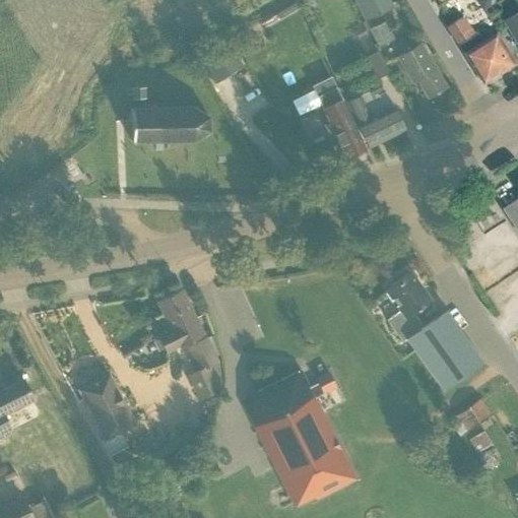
[(390,0),(354,0),(367,22),(395,8),(390,0)]
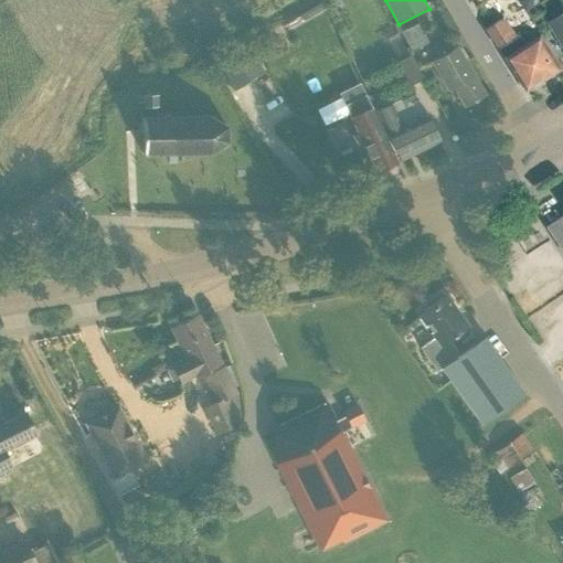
[(521,0),(528,11),(534,8),(535,0),(521,0)]
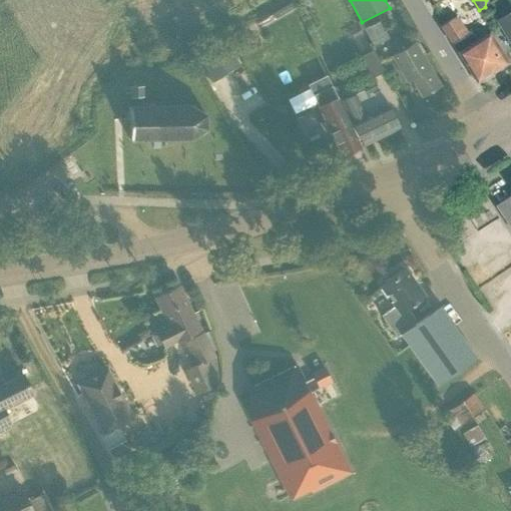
[(510,14),(500,21),(510,38),(510,14)]
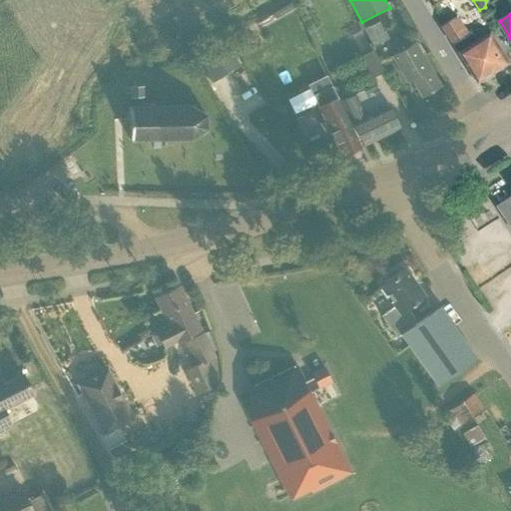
[(480,83),(510,64),(510,60),(492,32),(479,41),(472,31),(470,33),(459,16),(443,26),(480,83)]
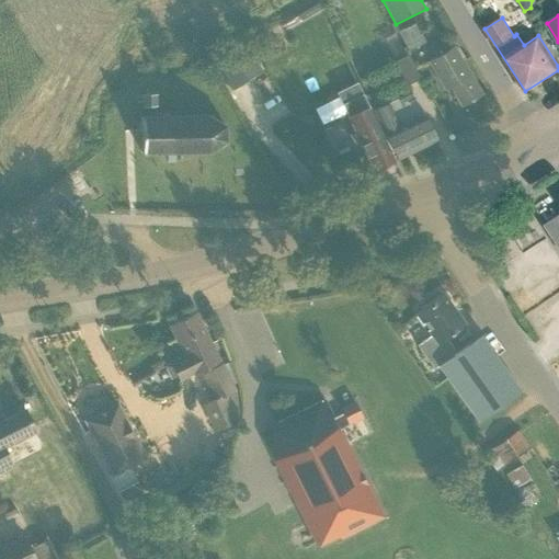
[(411,52),(426,44),(417,25),(400,32),(411,52)]
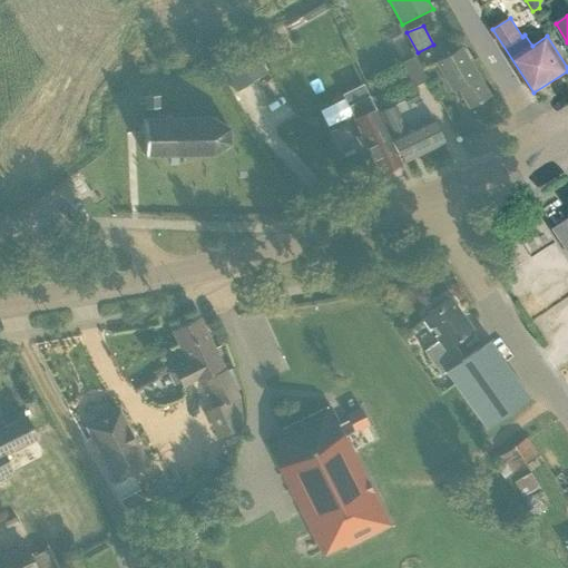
[(470,109),(490,98),(462,49),(438,64),(454,92),(459,90),(470,109)]
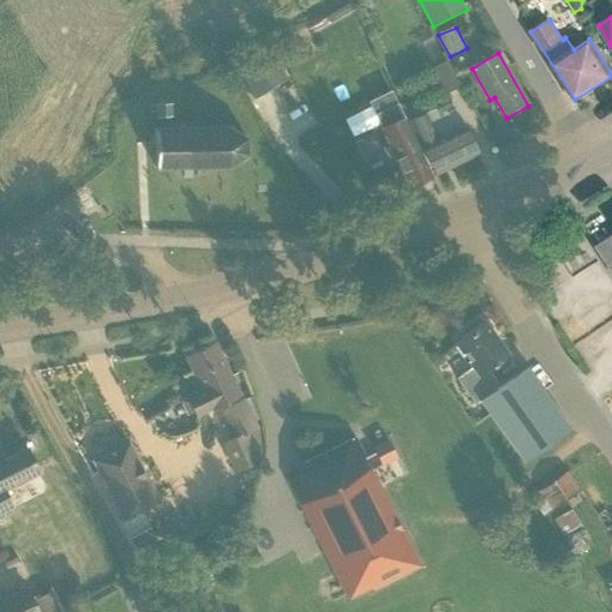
[(447,95),(462,88),(449,63),(433,70),(447,95)]
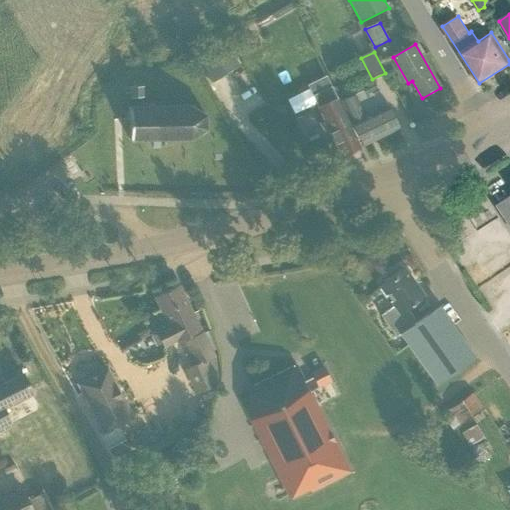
[(343,157),(361,148),(335,94),(342,90),(335,75),(313,85),(323,106),(319,108),(327,123),(323,125),(327,132),(330,131),(343,157)]
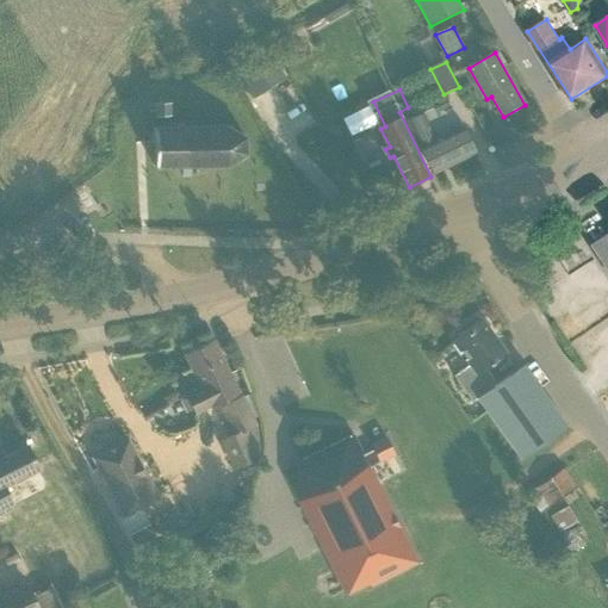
[(423,115),(409,122),(434,174),(435,174),(451,167),(477,154),(457,115),(451,101),(423,115)]
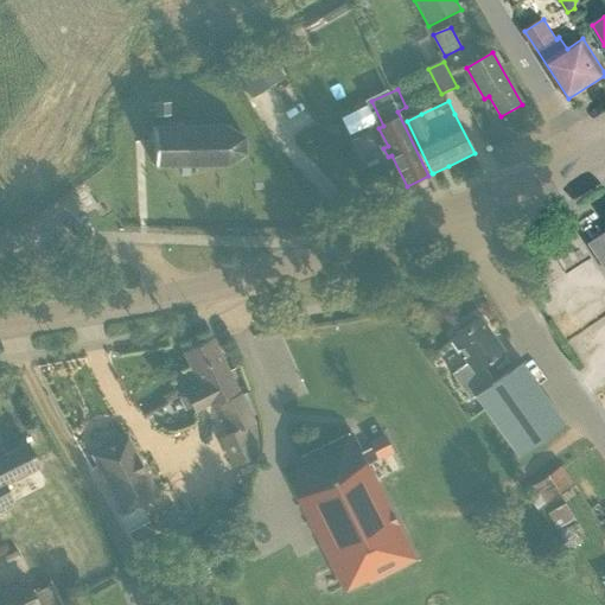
[(229,166),(247,155),(244,138),(227,127),(154,128),(155,148),(155,167),(229,166)]
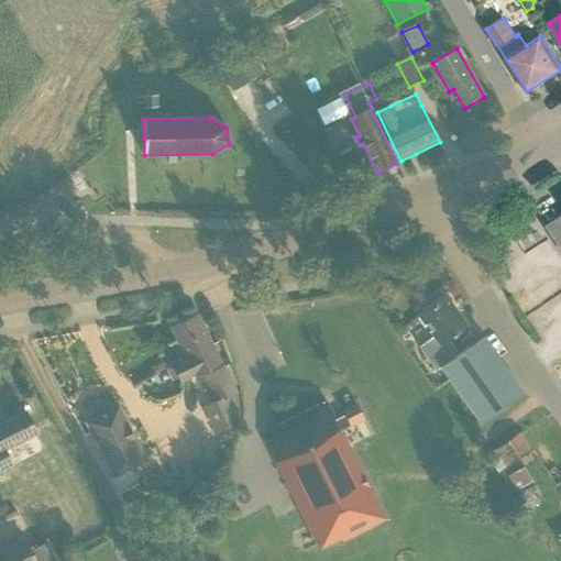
[(560,217),(548,226),(560,245),(560,217)]
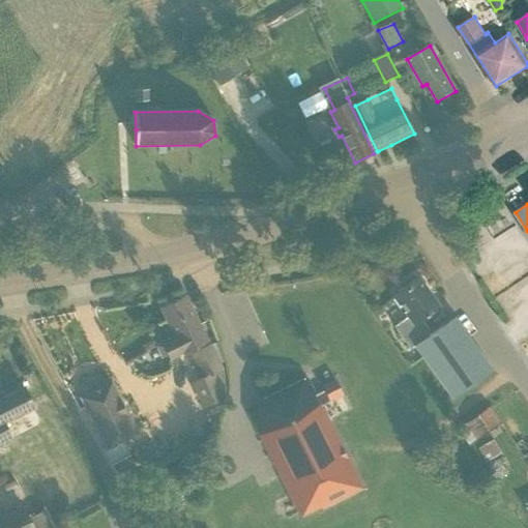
[(453,400),(494,372),(456,317),(432,333),(421,320),(439,308),(418,279),(394,296),(397,298),(394,300),(400,309),(403,308),(410,317),(396,327),(411,350),(415,347),(453,400)]
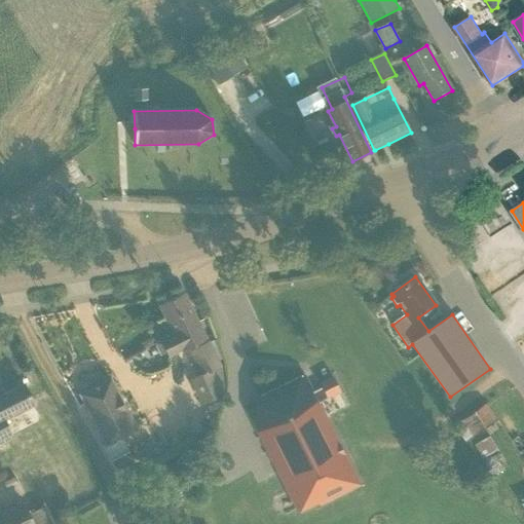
[(199,323),(186,295),(160,307),(174,334),(161,340),(170,358),(207,339),(199,323)]
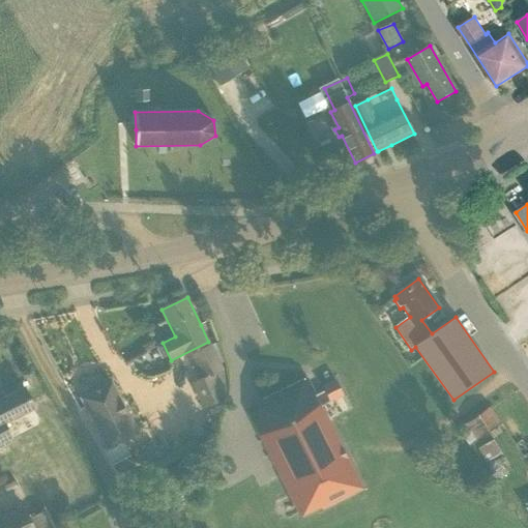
[(224,370),(212,346),(192,355),(203,379),(194,384),(205,408),(226,398),(213,375),(224,370)]
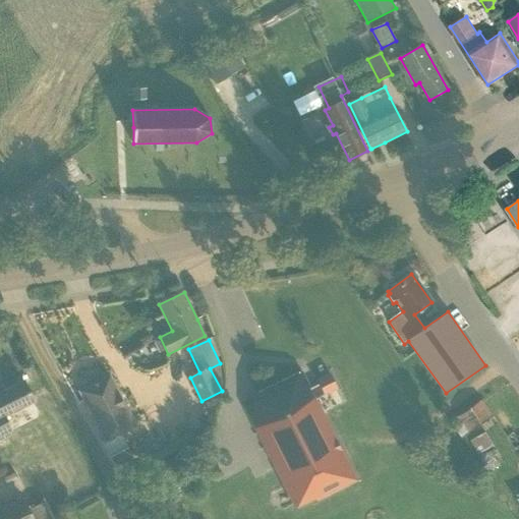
[(315,400),(338,389),(331,375),(318,381),(320,385),(310,390),(302,371),(257,394),(261,401),(246,408),(295,507),(315,497),(316,501),(356,481),(315,400)]
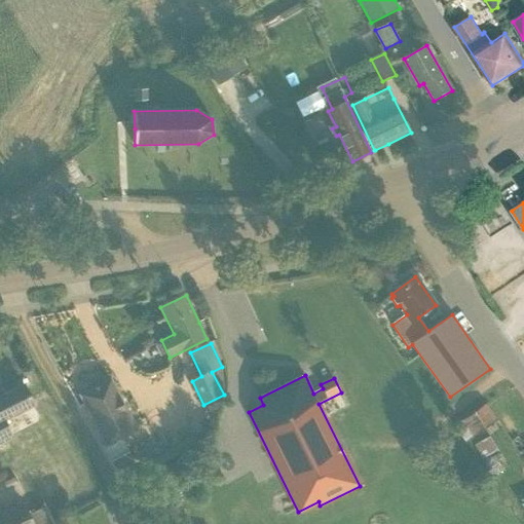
[(4,421),(35,406),(25,385),(0,398),(0,443),(12,438),(4,421)]
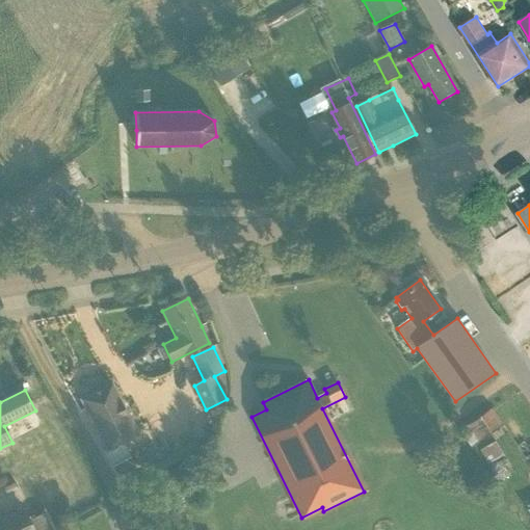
[(139,436),(116,391),(85,405),(108,451),(139,436)]
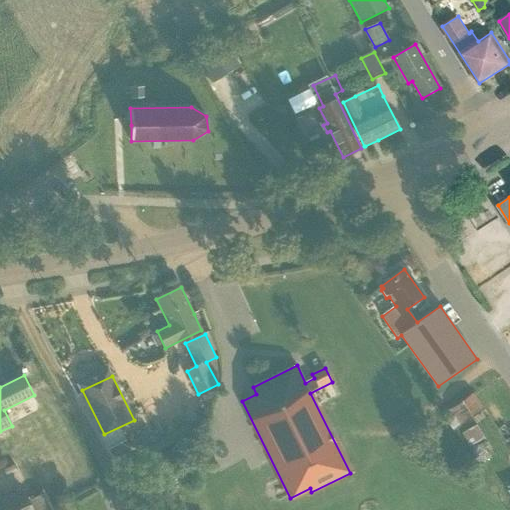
[(463,426),(484,411),(473,394),(451,410),(463,426)]
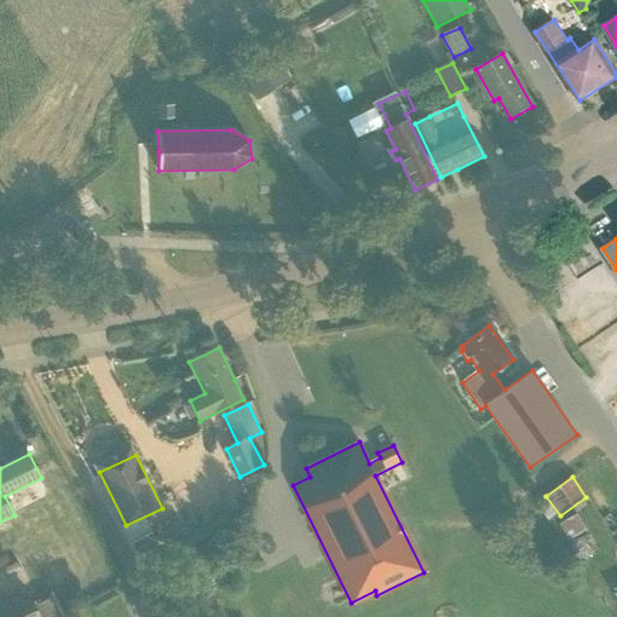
[(39,616),(34,605),(29,595),(0,609),(0,616),(39,616)]
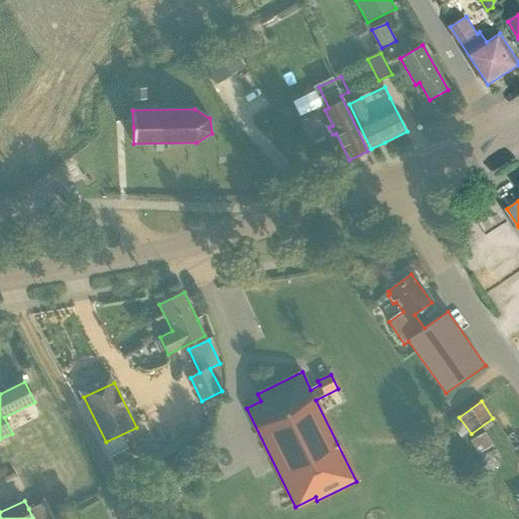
[(45,502),(29,509),(33,518),(53,518),(45,502)]
